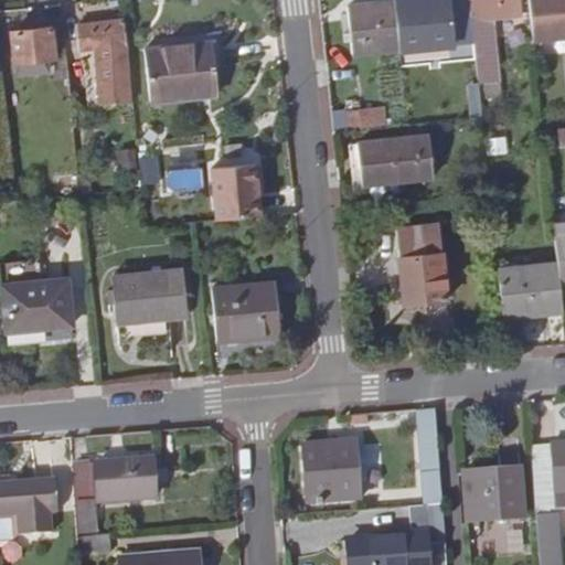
[(407,0),(392,2),(397,49),(472,41),(472,36),(470,18),(468,0),(407,0)]
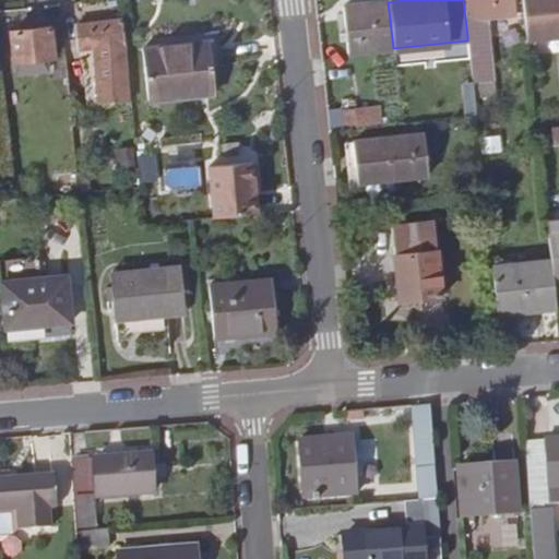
[(513,0),(463,0),(465,18),(490,15),(515,13),(513,0)]
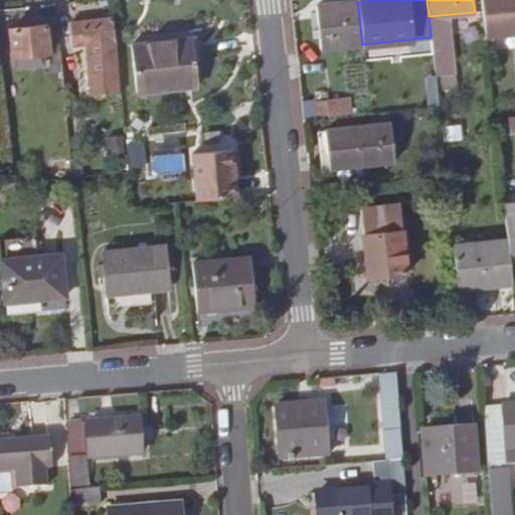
[(514,0),(482,0),(486,39),(514,35),(514,0)]
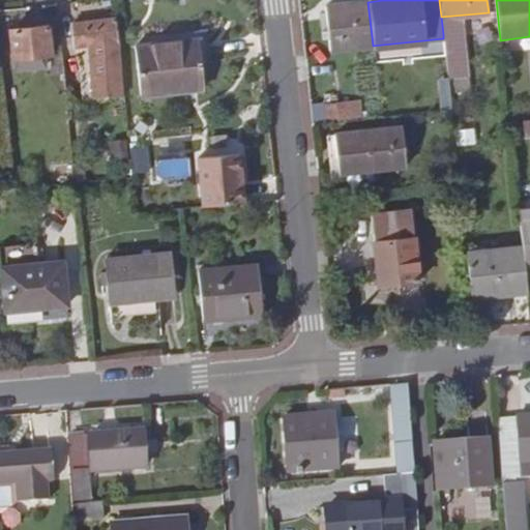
[(373,46),(367,2),(326,6),(330,50),(373,46)]
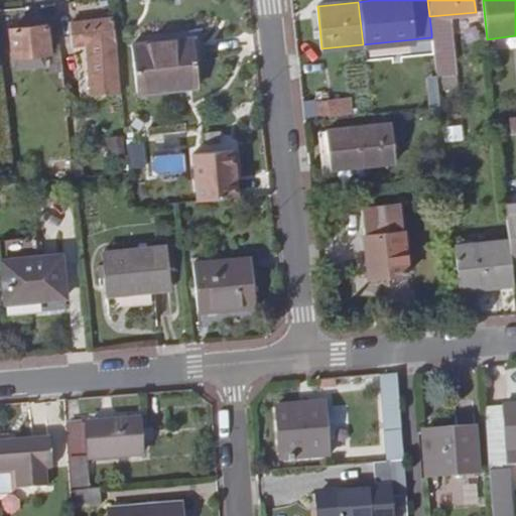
[(454,31),(453,14),(429,16),(431,33),(454,31)]
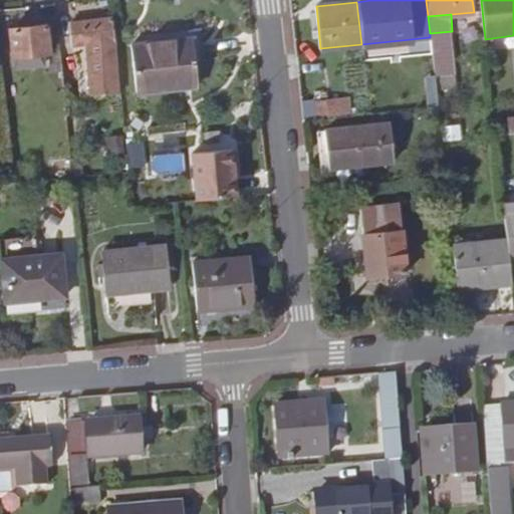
[(119,90),(111,19),(67,24),(68,46),(71,46),(71,50),(93,48),(96,75),(92,75),(94,93),(119,90)]
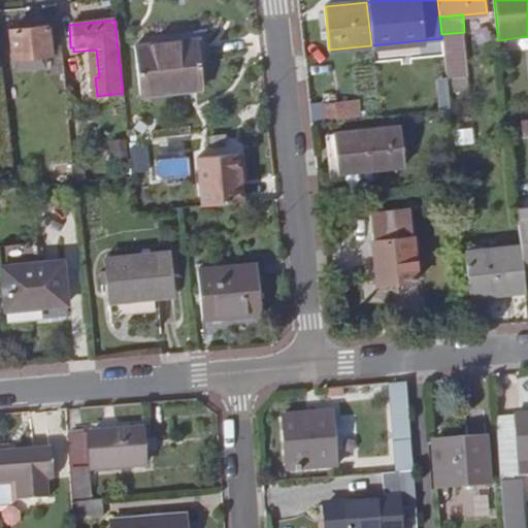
[(47,27),(12,31),(17,65),(37,63),(37,57),(51,55),(47,27)]
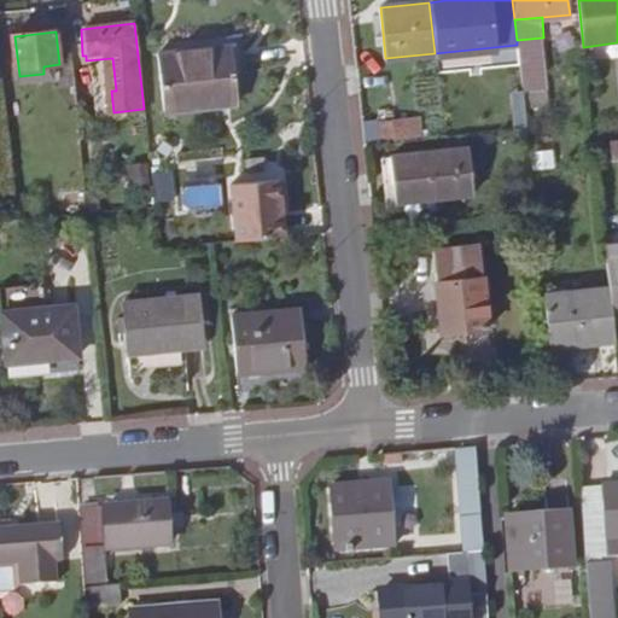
[(517,45),(522,88),(547,85),(543,38),(517,40),(517,45)]
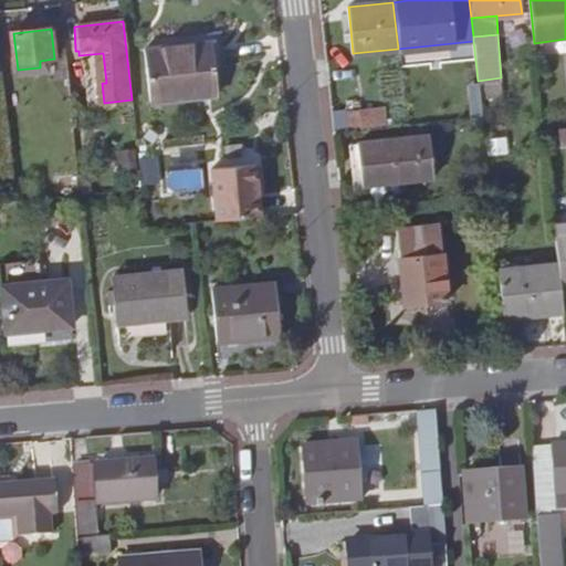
[(213,43),(147,50),(153,103),(219,95),(213,43)]
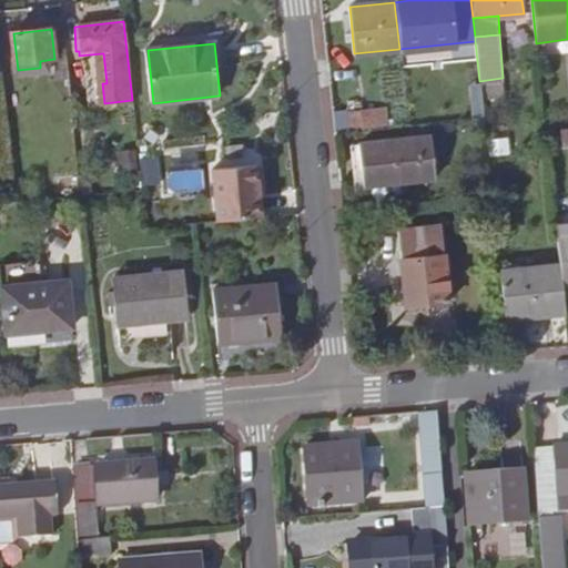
[(348,112),(350,131),(379,129),(377,108),(348,112)]
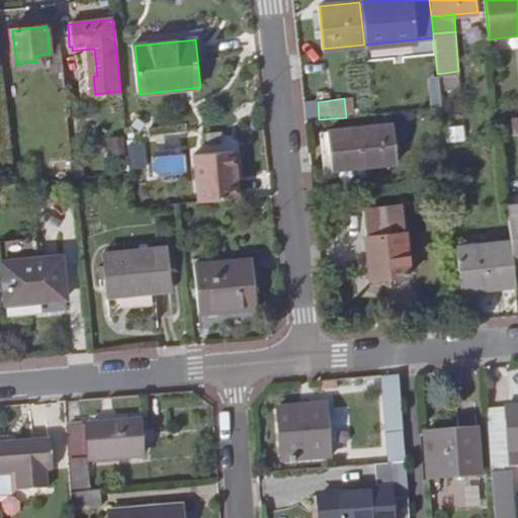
[(327,130),(332,169),(397,162),(392,122),(327,130)]
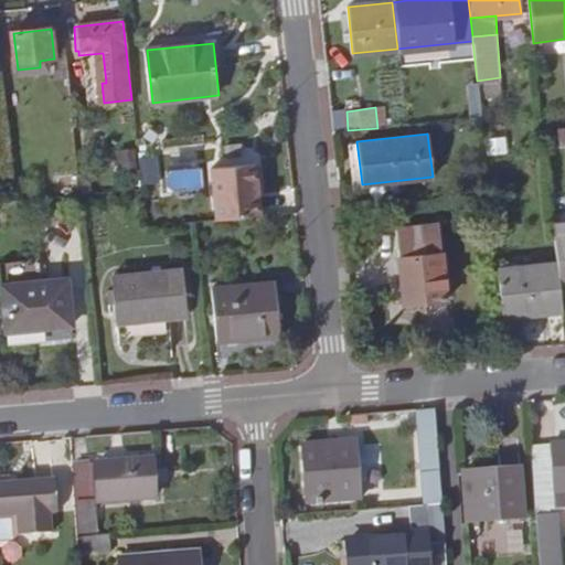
[(118,151),(119,172),(137,171),(135,150),(118,151)]
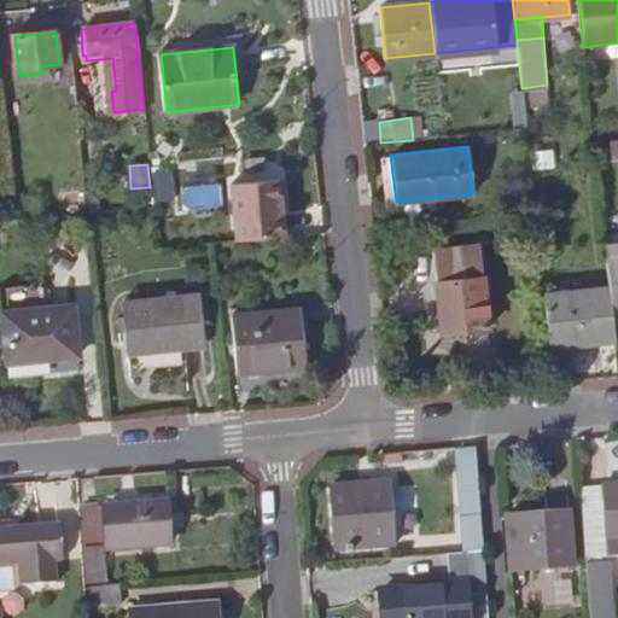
[(151,169),(155,209),(172,207),(168,174),(159,175),(159,168),(151,169)]
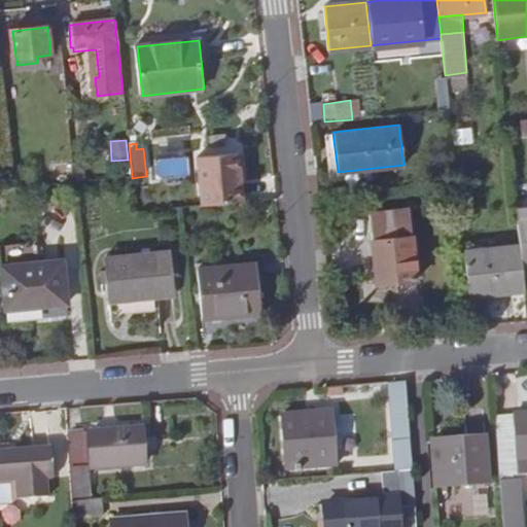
[(238,155),(197,161),(202,207),(243,203),(238,155)]
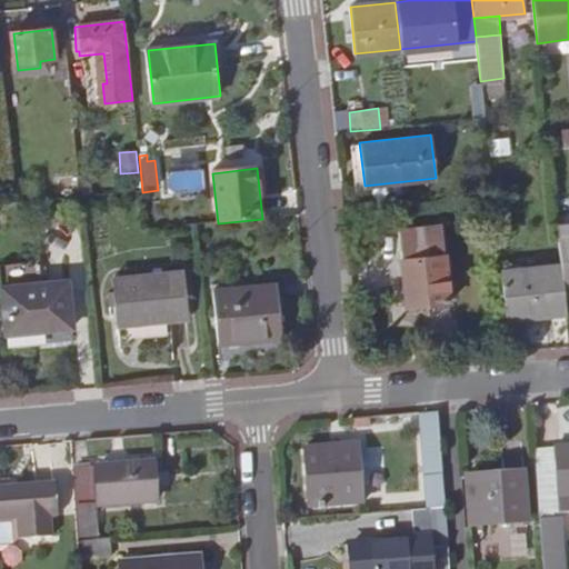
[(401,260),(406,309),(449,302),(445,255),(441,226),(398,230),(401,260)]
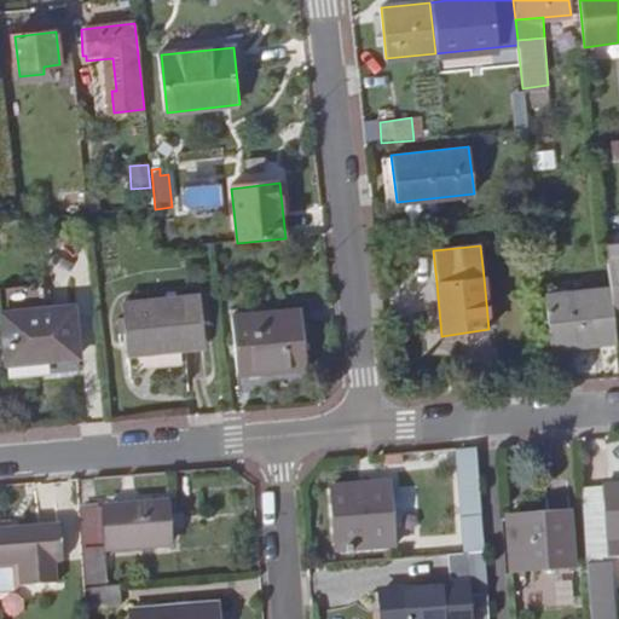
[(612,313),(618,311),(618,258),(607,260),(609,290),(612,313)]
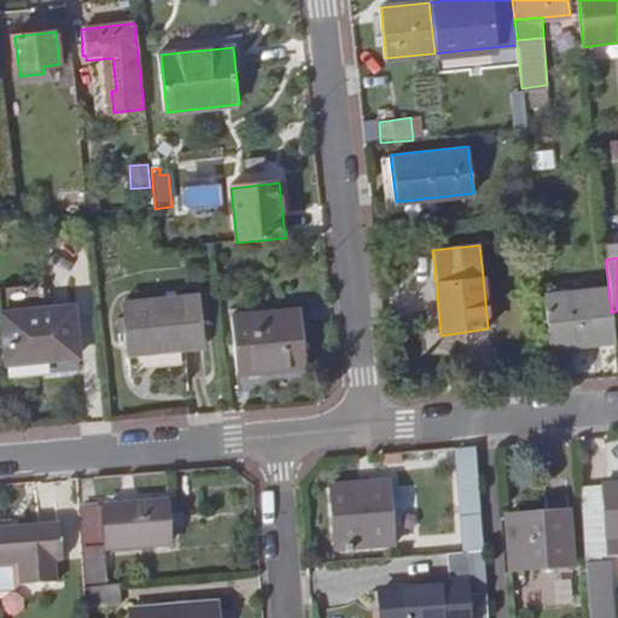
[(549,348),(614,343),(611,313),(608,290),(544,297),(549,348)]
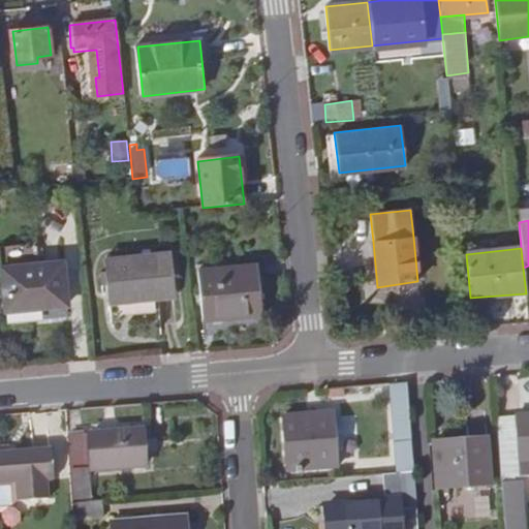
[(172,253),(113,259),(117,304),(177,297),(172,253)]
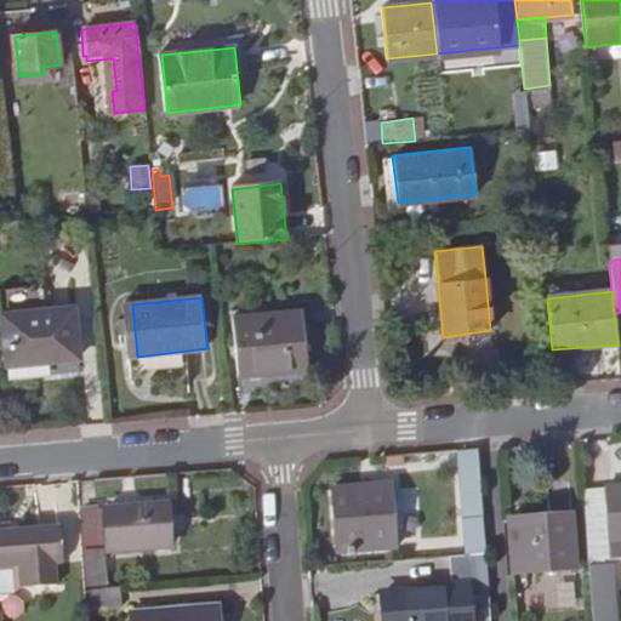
[(303,308),(235,315),(240,377),(309,369),(303,308)]
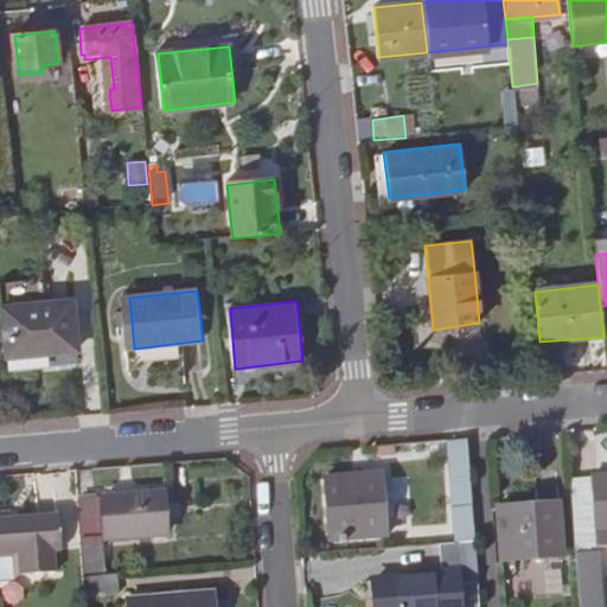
[(66,369),(58,306),(4,312),(11,370),(37,368),(37,372),(66,369)]
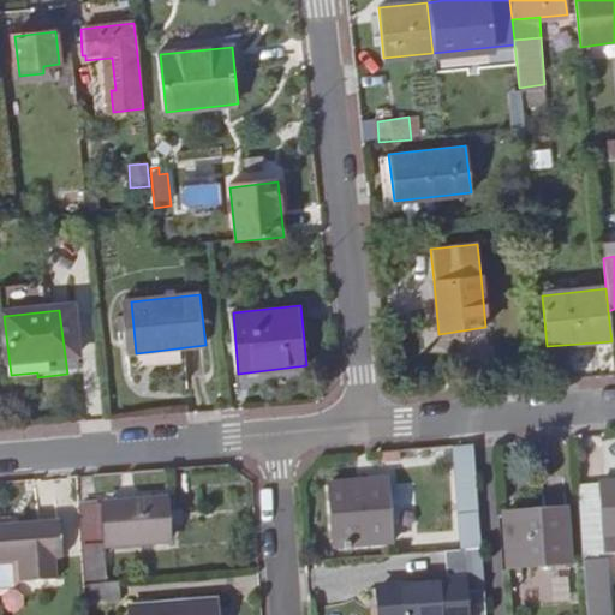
[(614,433),(574,437),(587,614),(609,614),(608,590),(601,591),(599,560),(607,560),(604,536),(614,535),(614,433)]
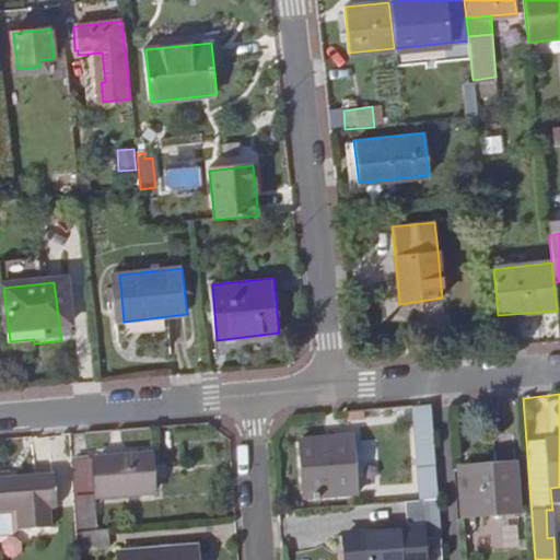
[(417,406),(388,408),(389,415),(417,413),(417,406)]
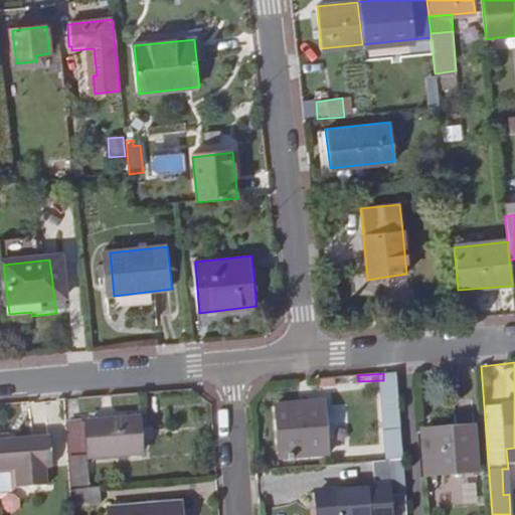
[(385,428),(387,462),(403,461),(398,393),(384,392),(385,428)]
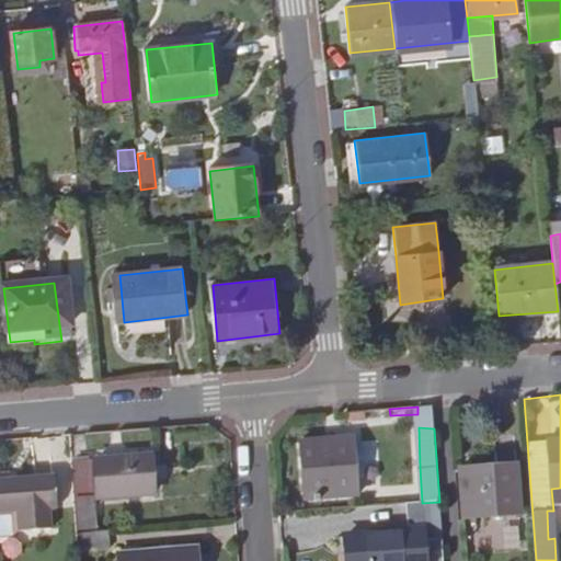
[(306,444),(309,499),(358,495),(354,441),(306,444)]
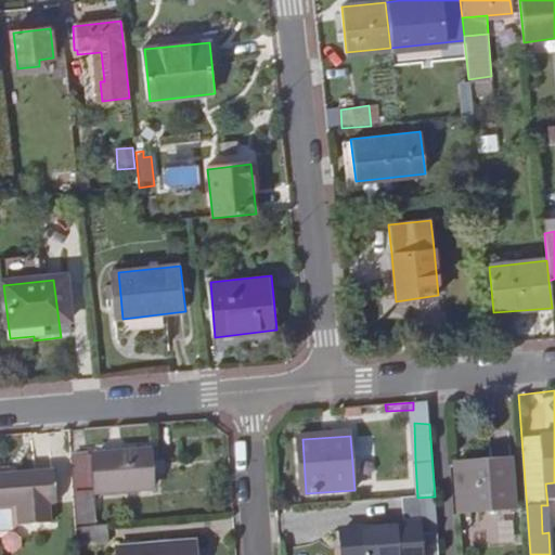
[(92,454),(95,491),(152,487),(149,451),(92,454)]
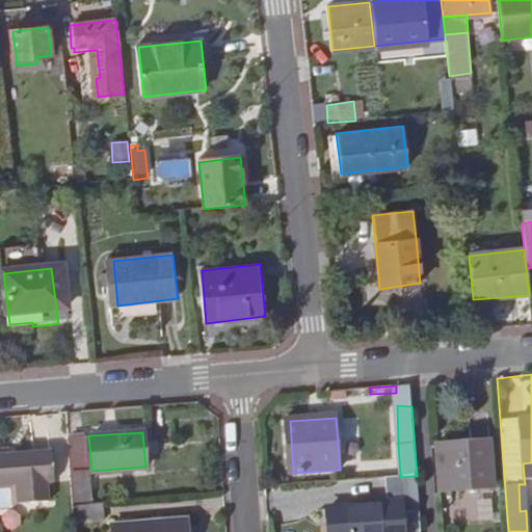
[(83,435),(69,437),(73,497),(74,503),(88,502),(83,435)]
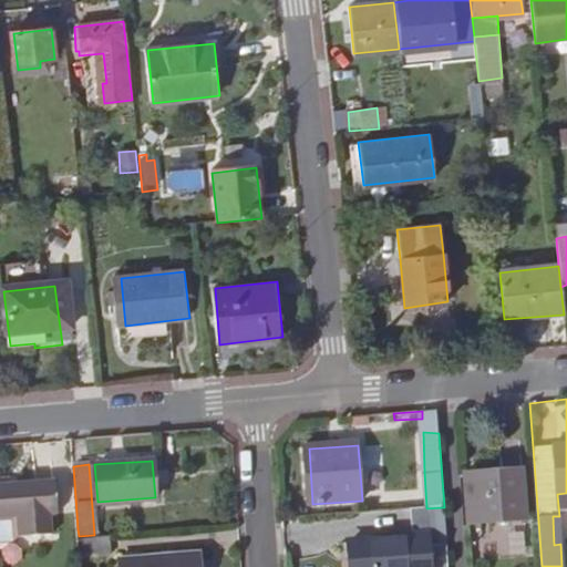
[(470,524),(525,519),(522,471),(465,476),(470,524)]
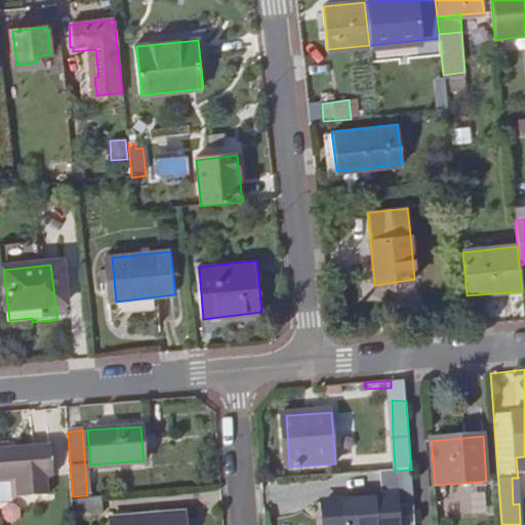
[(52,443),(0,447),(0,480),(15,479),(17,496),(49,492),(47,476),(54,475),(52,443)]
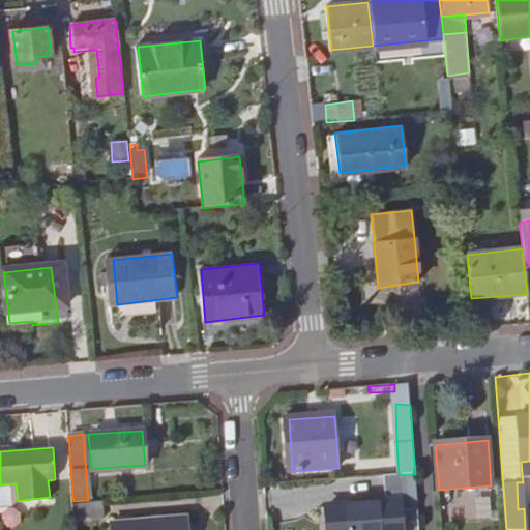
[(399,475),(391,476),(392,495),(405,494),(404,508),(418,507),(415,474),(399,475)]
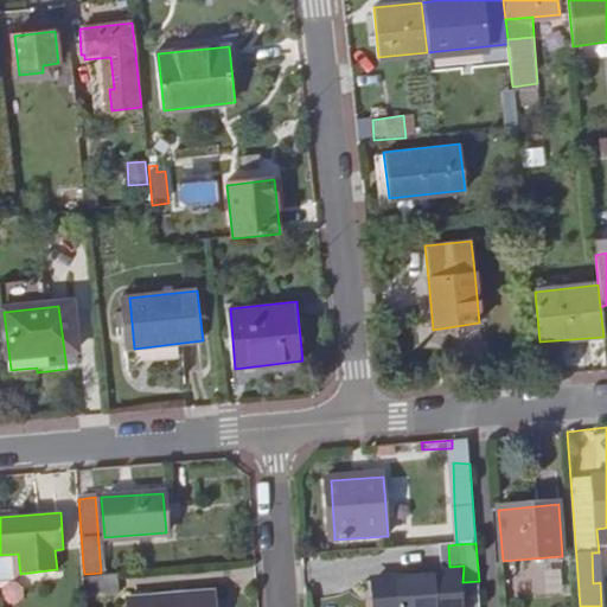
[(460,606),(458,574),(398,579),(400,606),(460,606)]
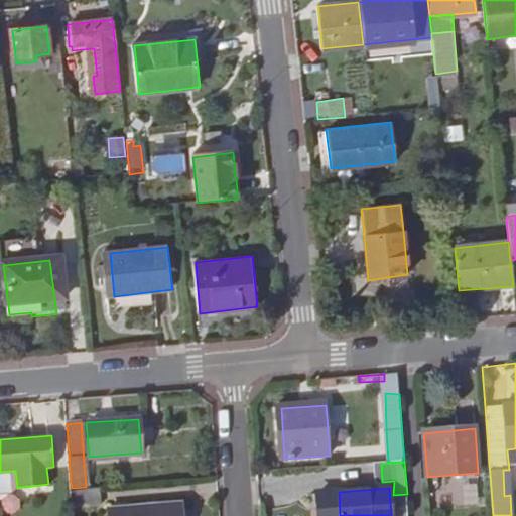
[(100,489),(72,491),(74,509),(101,506),(100,489)]
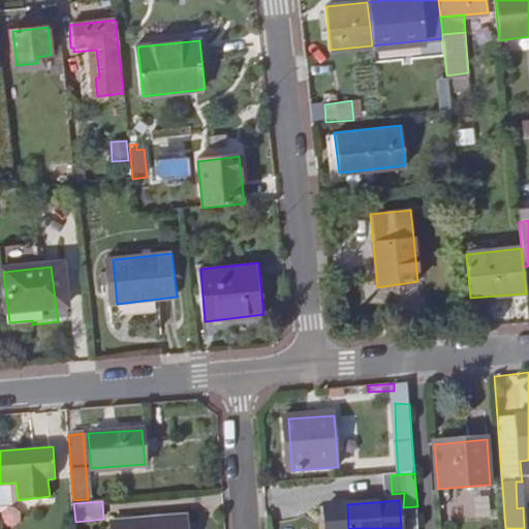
[(113,528),(188,528),(187,515),(113,520),(113,528)]
